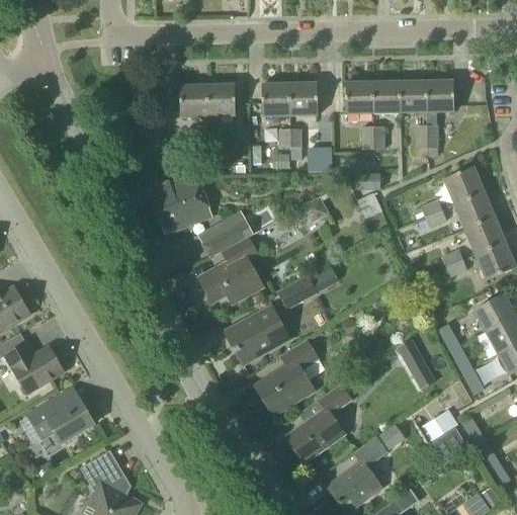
[(400,112),(426,112),(427,112),(426,81),(400,82),(400,112)]
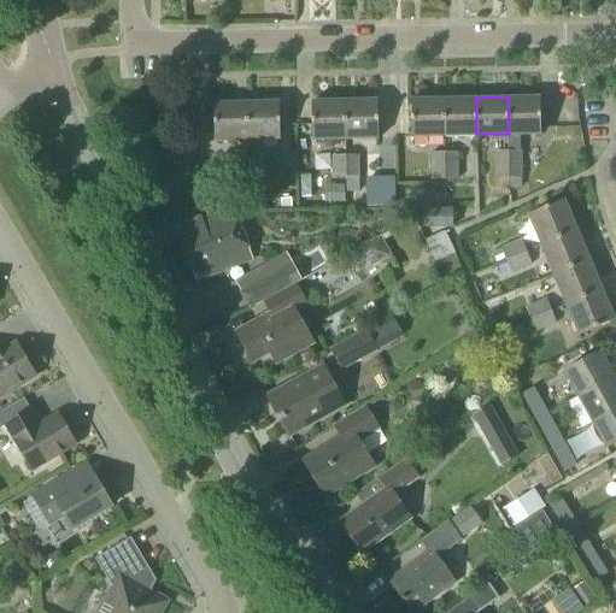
[(510,176),(523,175),(522,149),(520,149),(520,134),(541,133),(540,96),(508,96),(509,134),(508,134),(508,149),(509,148),(510,176)]
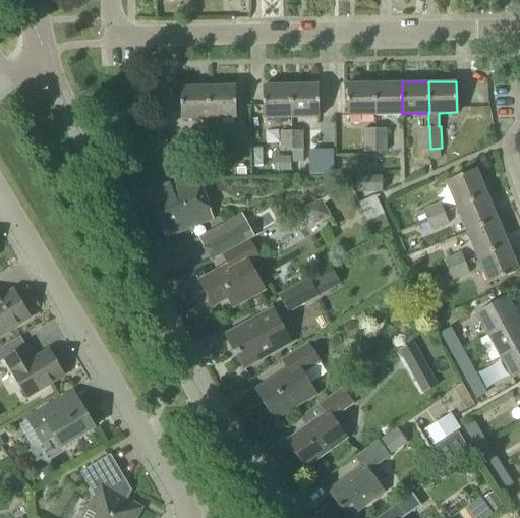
[(348,114),(376,114),(374,82),(347,83),(348,114)]
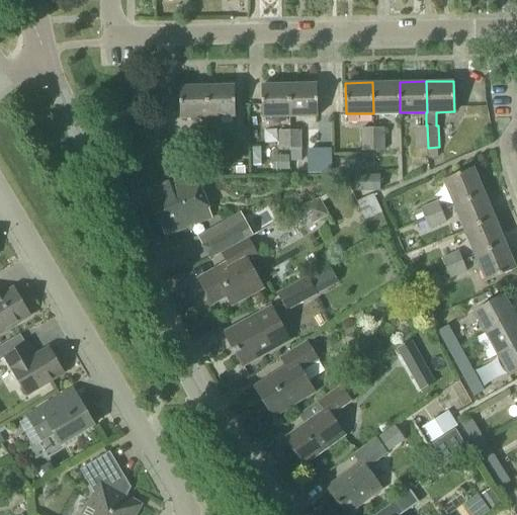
[(373,113),(400,112),(400,82),(372,82),(373,113)]
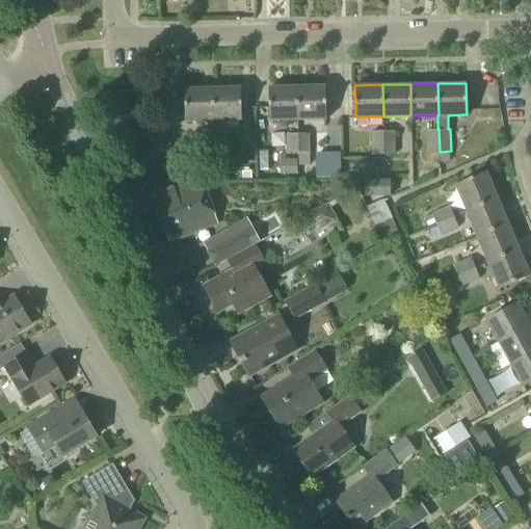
[(297,86),(298,120),(326,118),(325,85),(297,86)]
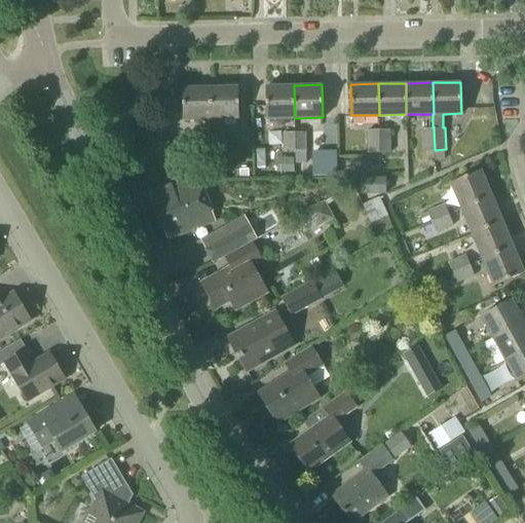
[(211,86),(212,118),(239,117),(238,85),(211,86)]
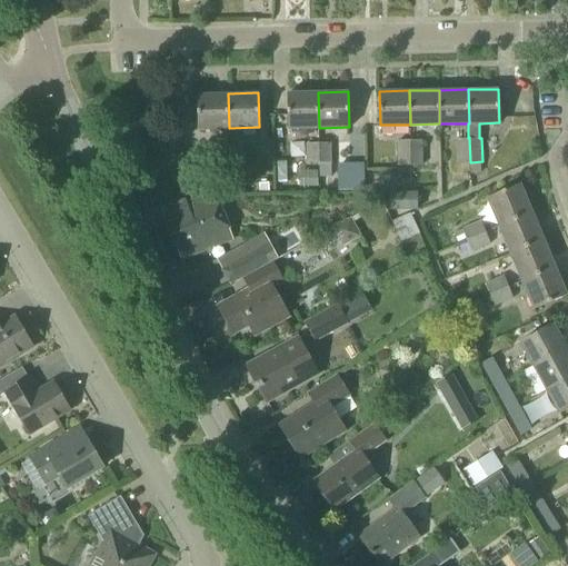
[(289,128),(319,128),(318,92),(288,92),(289,128)]
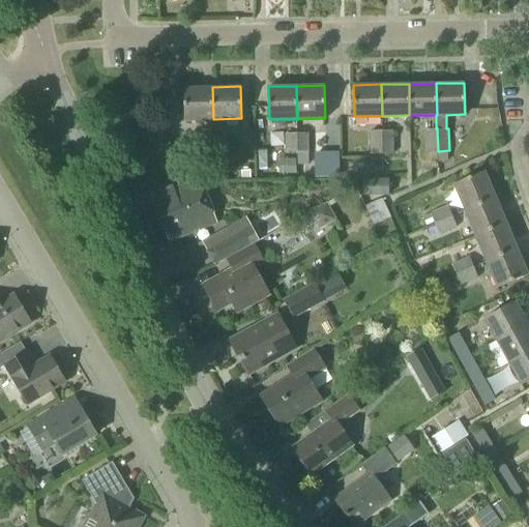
[(185,120),(213,119),(212,87),(184,88),(185,120)]
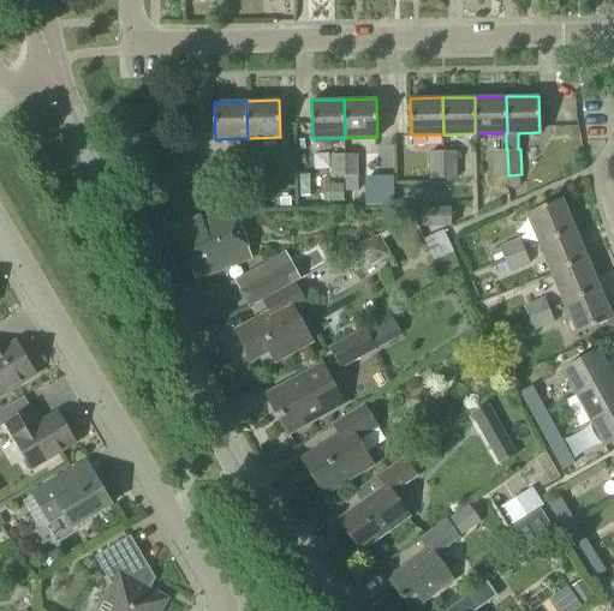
[(494,175),(495,175),(508,175),(507,148),(506,149),(493,149),(494,175)]
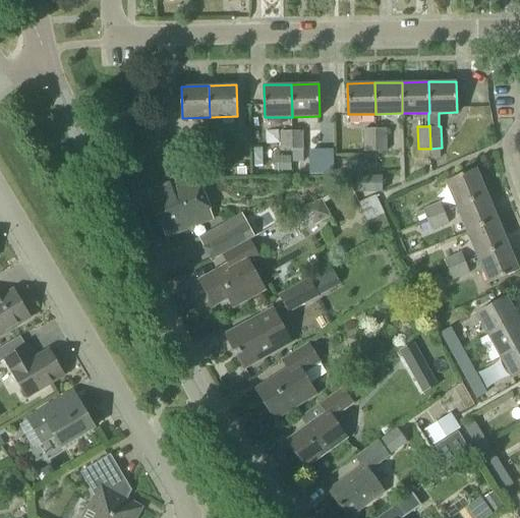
[(364,151),(377,150),(376,126),(363,127),(364,151)]
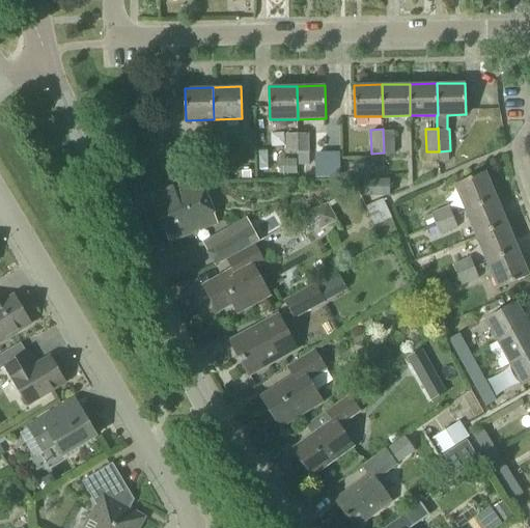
[(383,129),(384,153),(395,153),(394,129),(383,129)]
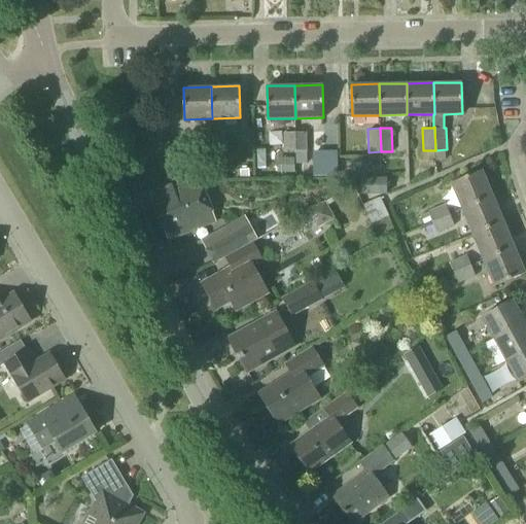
[(296,149),(295,131),(284,131),(284,149),(296,149)]
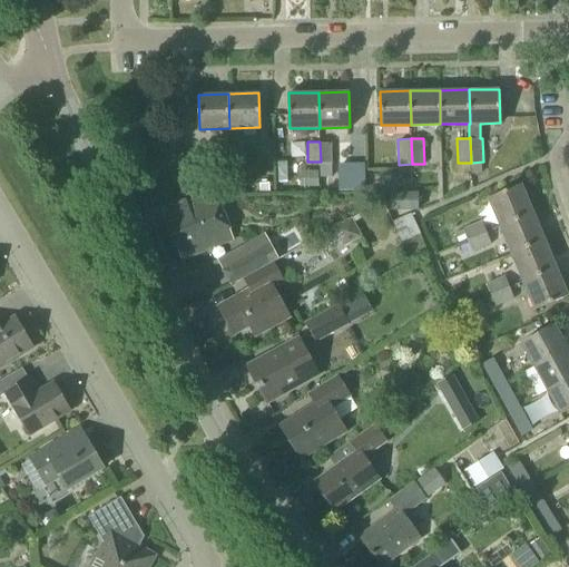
[(320,142),(321,162),(332,162),(332,142),(320,142)]
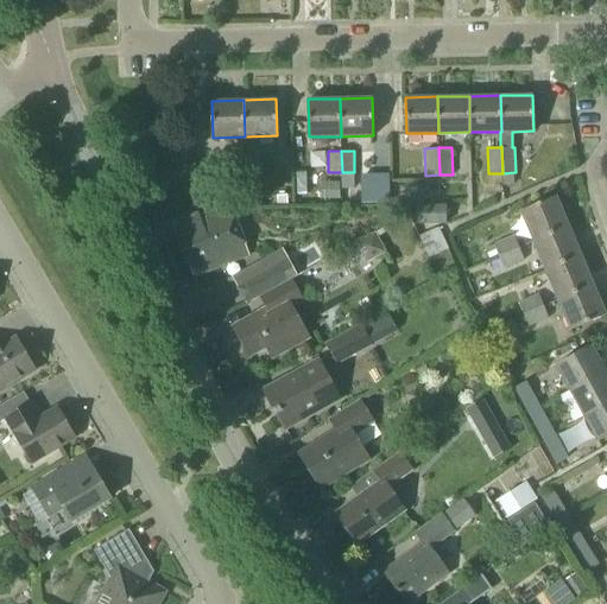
[(232,180),(258,180),(258,152),(232,152),(232,180)]
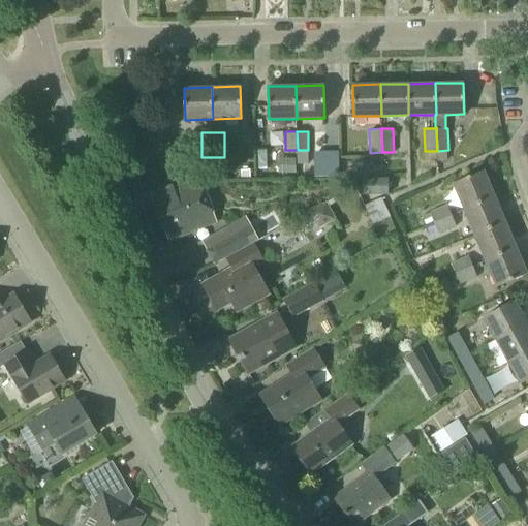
[(296,157),(282,157),(282,172),(296,172),(296,157)]
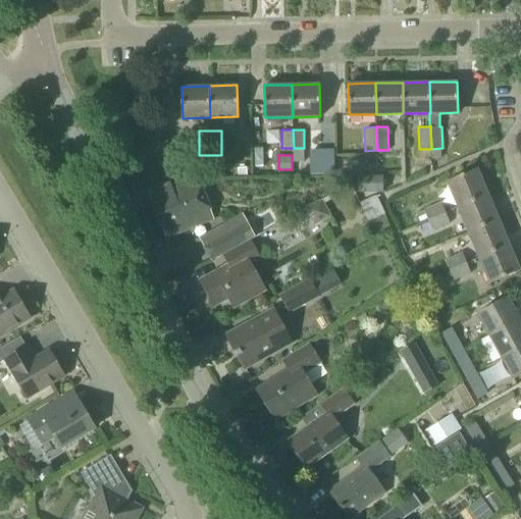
[(458,206),(487,193),(477,167),(447,180),(458,206)]
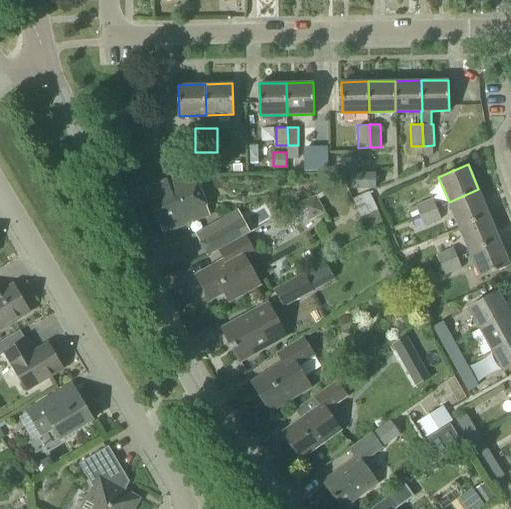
[(210,211),(194,171),(169,181),(168,179),(146,187),(163,230),(210,211)]
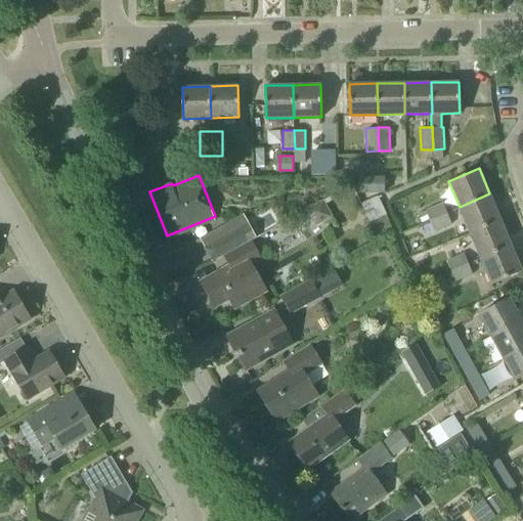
[(396,188),(396,176),(358,175),(358,191),(385,191),(385,188),(396,188)]
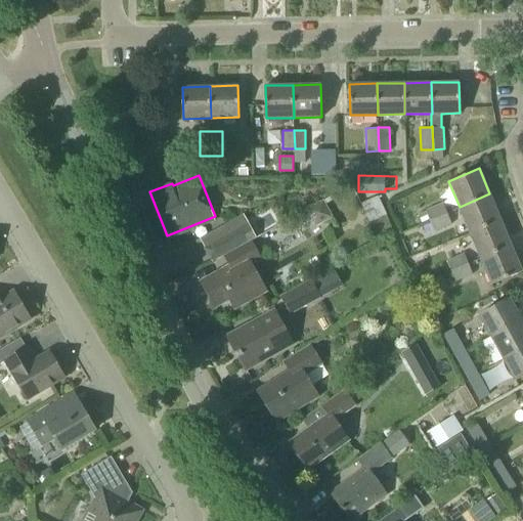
[(470,231),(500,219),(489,193),(460,207),(470,231)]
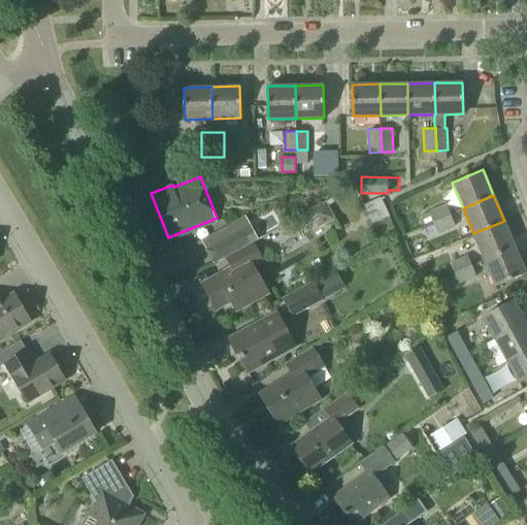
[(326,200),(309,209),(319,227),(335,218),(326,200)]
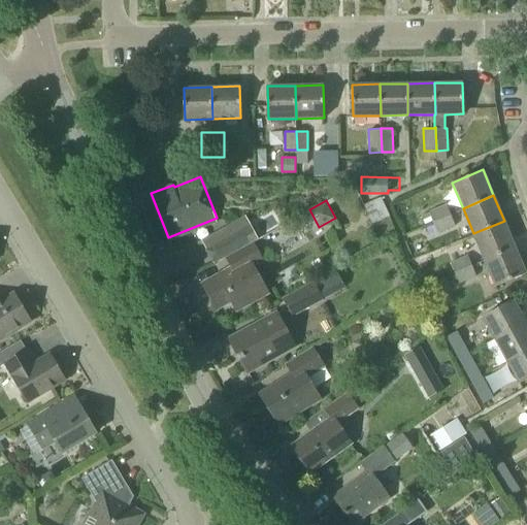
[(433,221),(451,214),(446,202),(429,209),(433,221)]
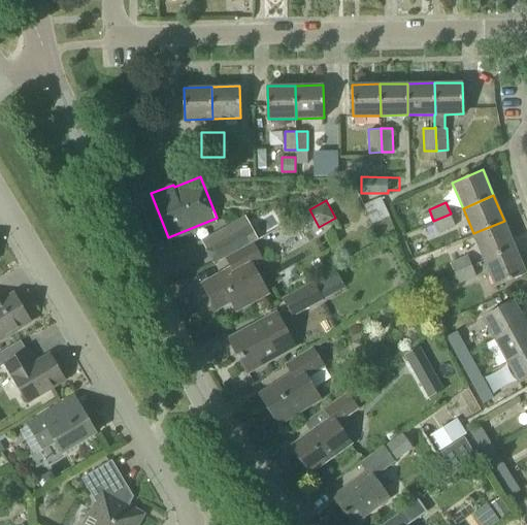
[(451,214),(433,221),(437,231),(455,225),(451,214)]
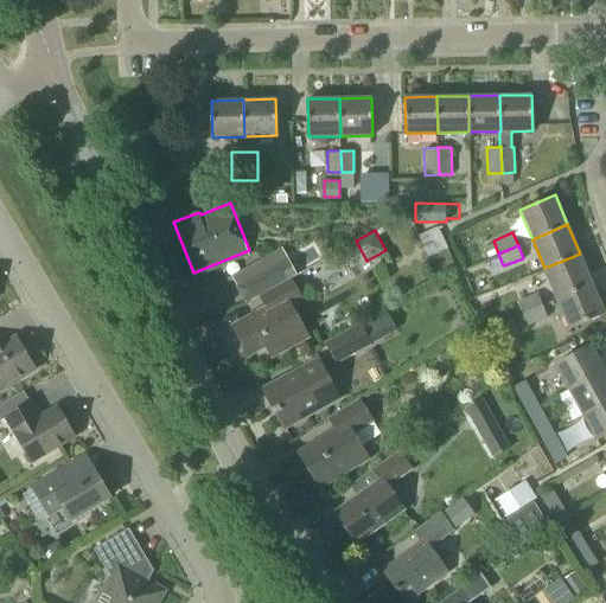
[(557,297),(592,283),(580,254),(544,268),(557,297)]
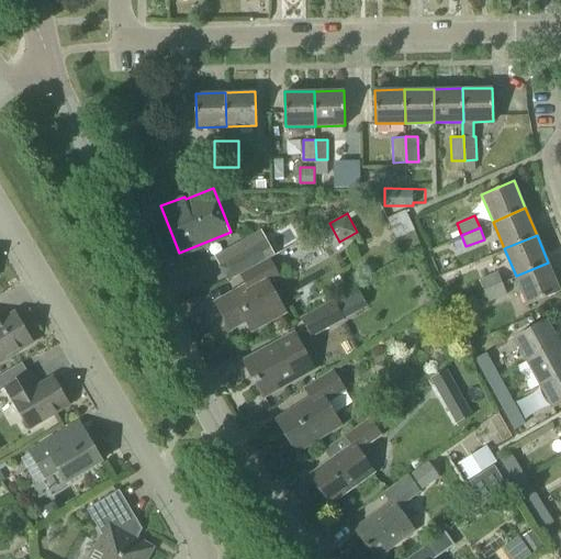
[(242,272),(271,256),(275,254),(266,237),(220,264),(228,279),(242,272)]
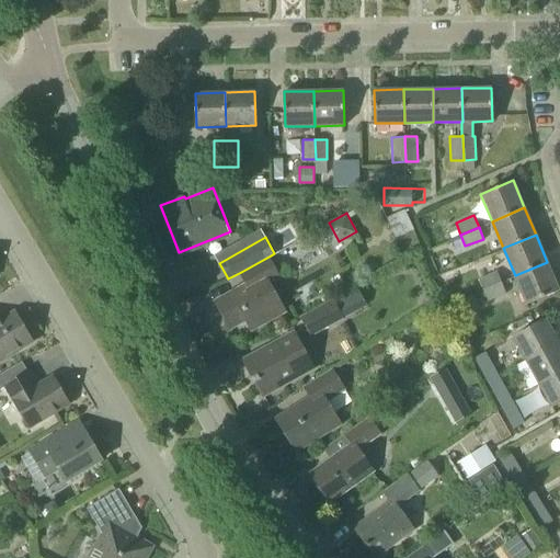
[(271,255),(241,272),(248,283),(217,300),(231,327),(248,317),(253,327),(284,309),(269,282),(282,274),(271,255)]
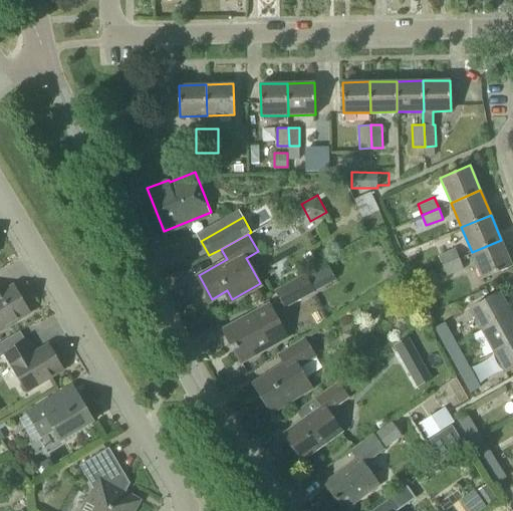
[(501,240),(472,252),(482,277),(512,264),(501,240)]
